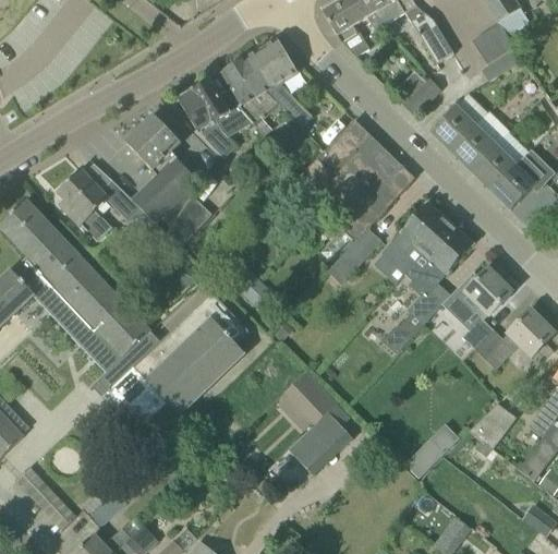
[(383,25),(367,0),(340,0),(323,11),(342,43),(355,57),(370,48),(359,31),(356,32),(353,25),(367,16),(375,29),(383,25)]
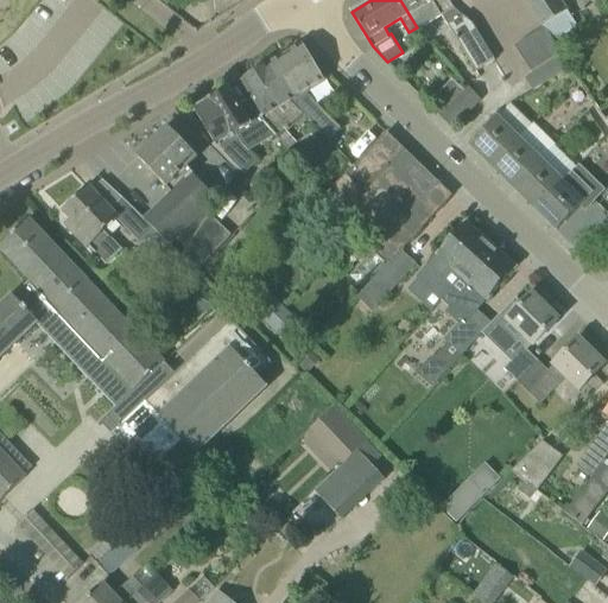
[(400,0),(417,27),(441,13),(475,69),(493,57),(470,19),(454,5),(450,0),(400,0)]
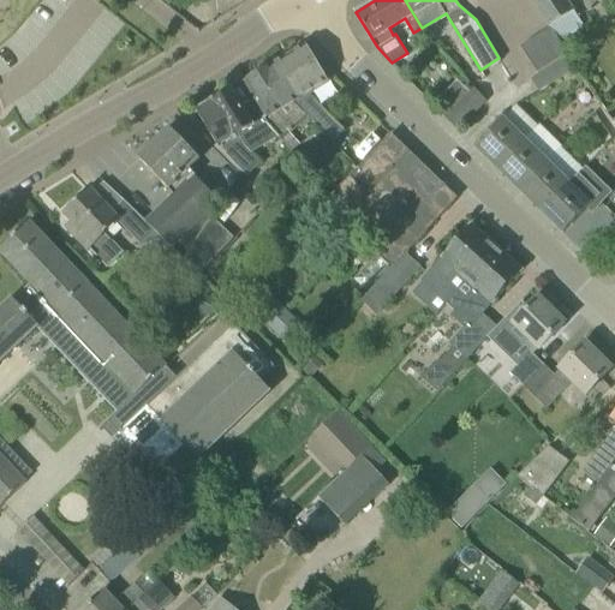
[(536,0),(553,24),(561,37),(583,23),(568,0),(536,0)]
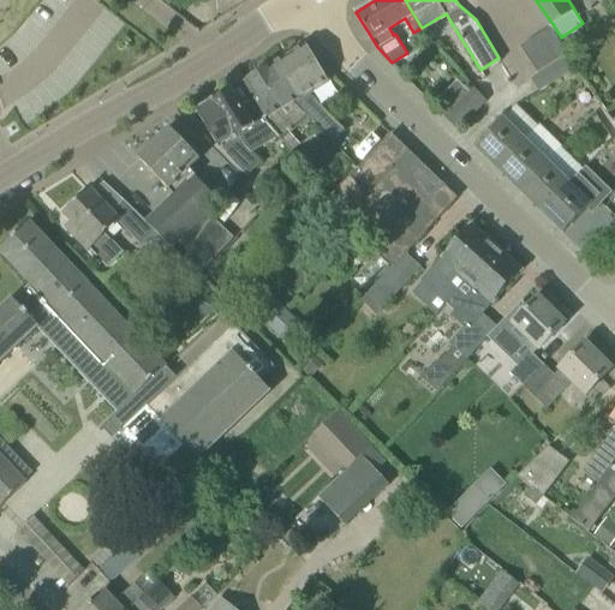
[(520,43),(536,71),(566,52),(559,39),(561,37),(553,24),(520,43)]
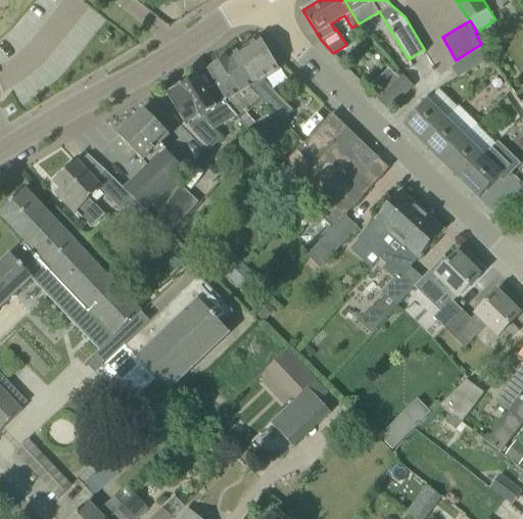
[(278,65),(278,64),(259,36),(231,53),(239,68),(243,66),(252,80),(249,83),(262,95),(283,118),(293,107),(262,76),(278,65)]
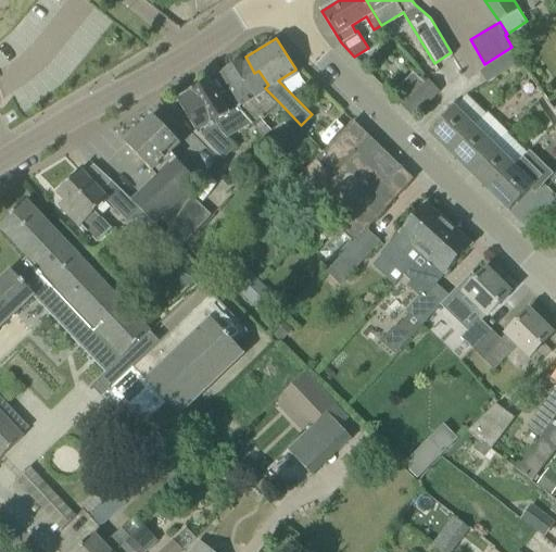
[(485,80),(519,60),(512,47),(484,64),(478,67),(485,80)]
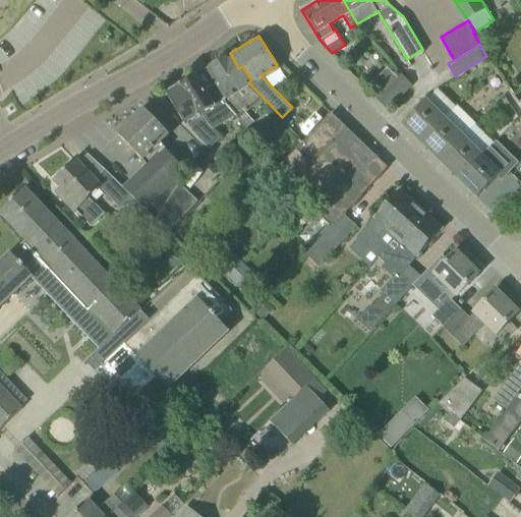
[(224,99),(238,113),(250,126),(258,119),(246,107),(261,95),(248,82),(251,79),(242,66),(238,68),(230,53),(208,66),(226,97),(224,99)]
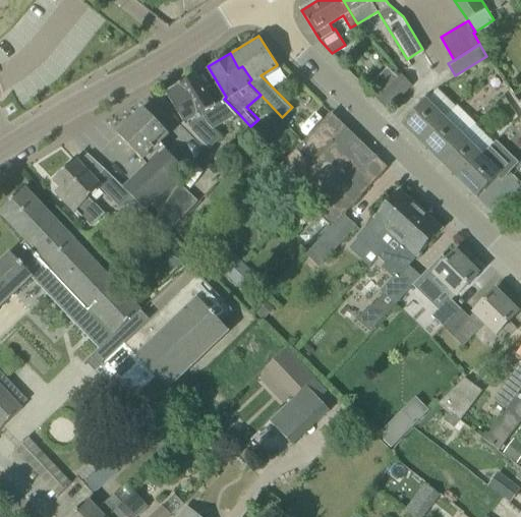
[(377,96),(388,107),(409,85),(398,74),(397,74),(388,65),(377,76),(380,81),(377,84),(382,90),(377,96)]
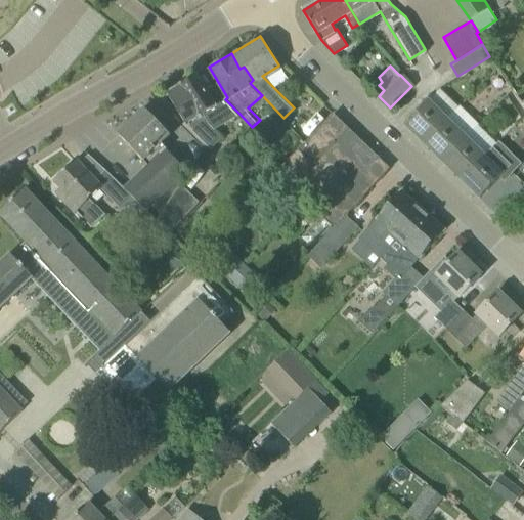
[(215,126),(225,120),(236,115),(237,116),(239,114),(225,99),(215,104),(197,75),(168,92),(184,121),(211,147),(222,135),(215,126)]
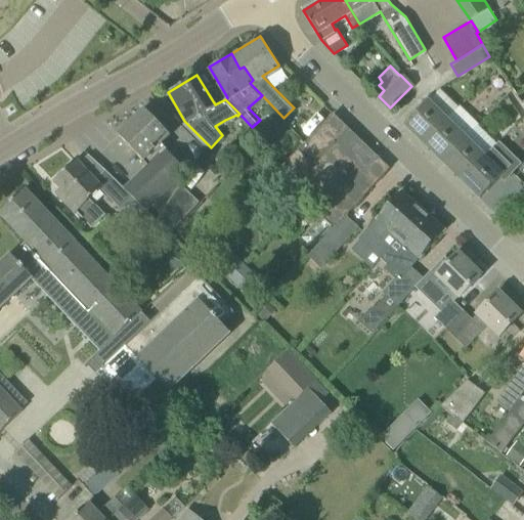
[(424,140),(446,117),(428,98),(404,122),(424,140)]
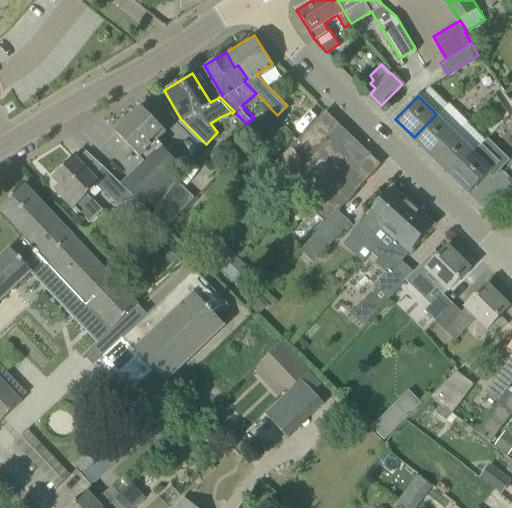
[(166,130),(141,104),(115,129),(140,155),(143,152),(148,157),(121,183),(141,203),(181,164),(162,145),(163,144),(158,138),(166,130)]
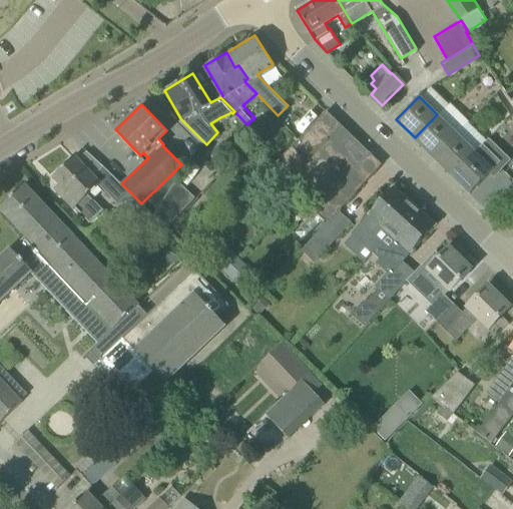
[(310,162),(333,138),(343,128),(326,111),(327,109),(292,144),(310,162)]
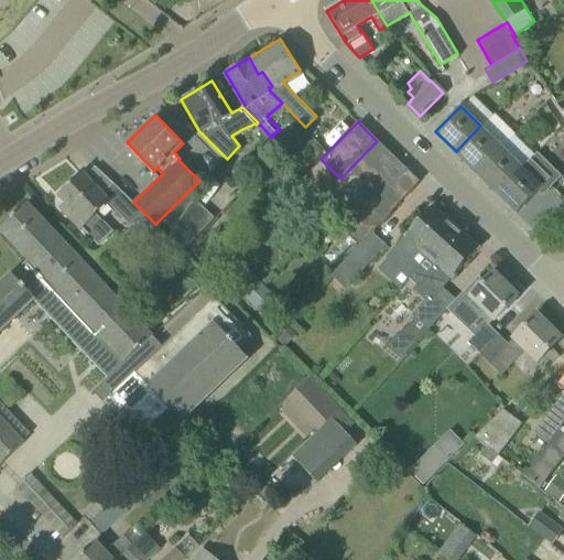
[(501,146),(480,126),(456,151),(476,171),(501,146)]
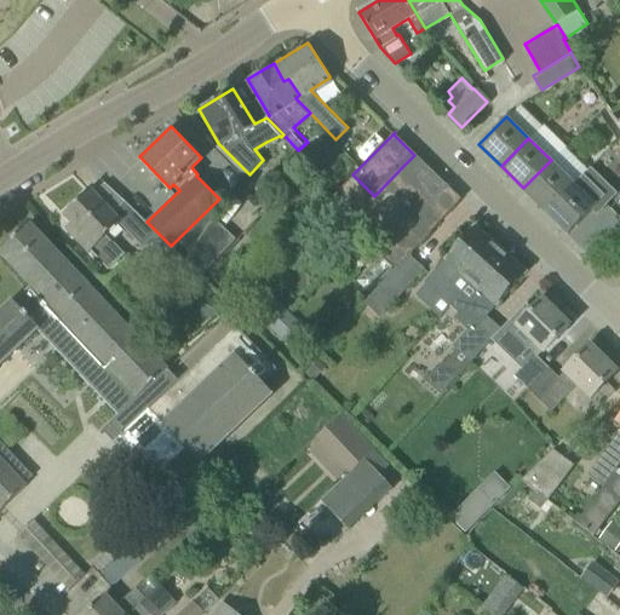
[(545,210),(573,182),(551,160),(523,188),(545,210)]
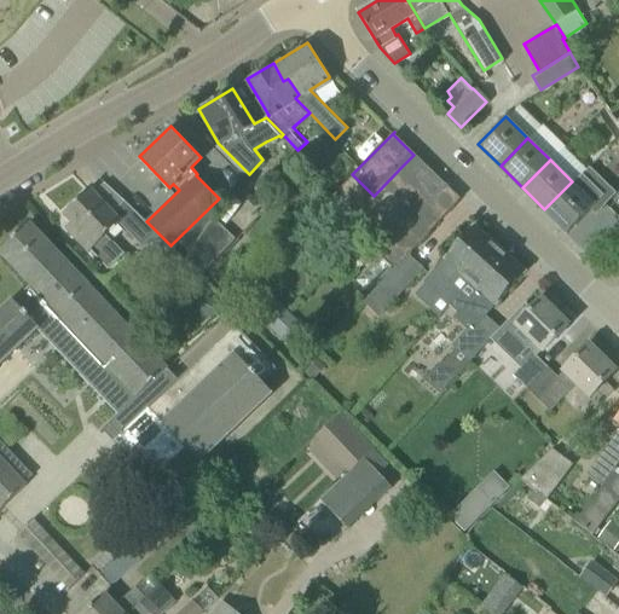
[(567,231),(591,206),(596,210),(615,191),(589,164),(572,181),(544,209),(567,231)]
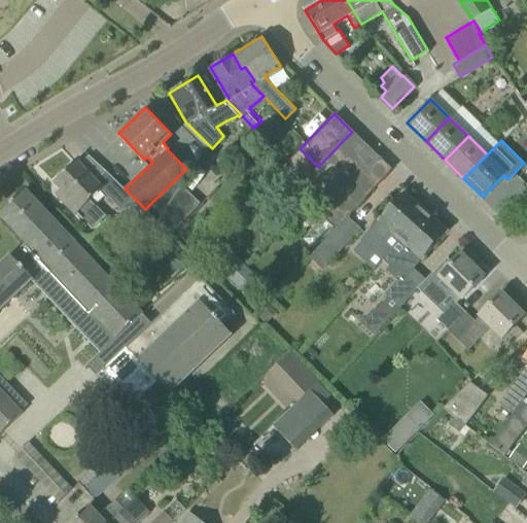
[(284,164),(337,224),(338,225),(347,215),(348,216),(391,167),(380,155),(378,158),(363,143),(353,153),(342,142),(318,167),(300,148),(284,164)]
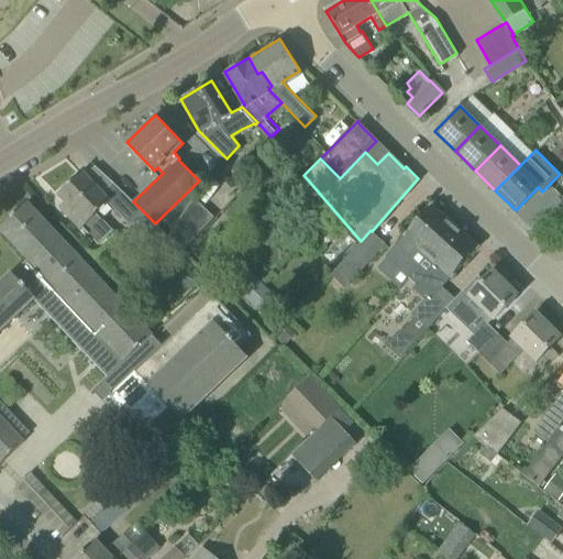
[(110,198),(81,171),(78,173),(76,172),(69,178),(70,181),(58,193),(66,200),(61,206),(83,226),(99,242),(112,228),(97,211),(110,198)]
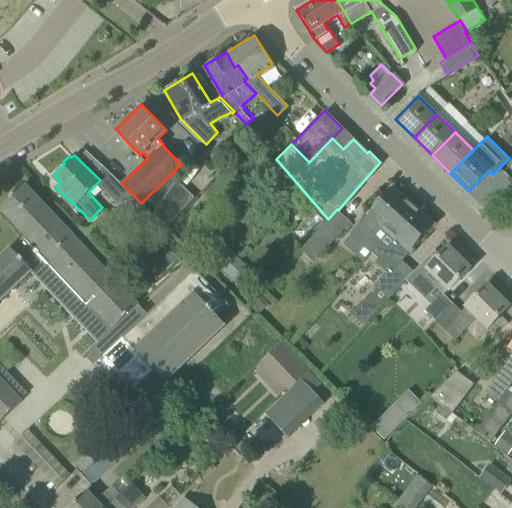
[(128,192),(110,174),(100,183),(118,202),(128,192)]
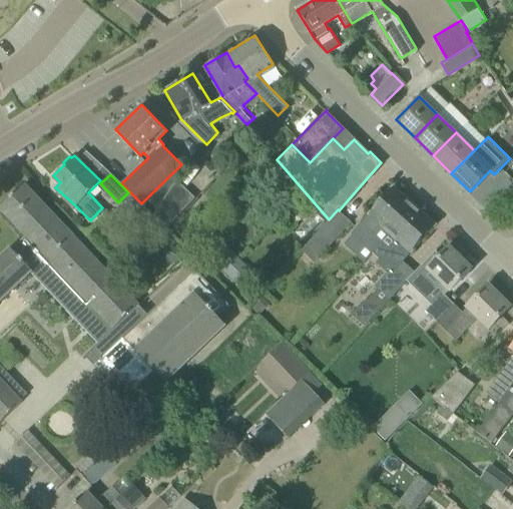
[(91,350),(99,358),(122,337),(115,330),(140,307),(137,304),(138,303),(24,182),(0,205),(0,206),(25,233),(0,257),(0,420),(22,400),(20,398),(27,392),(0,363),(0,300),(31,271),(98,341),(87,352),(88,353),(91,350)]
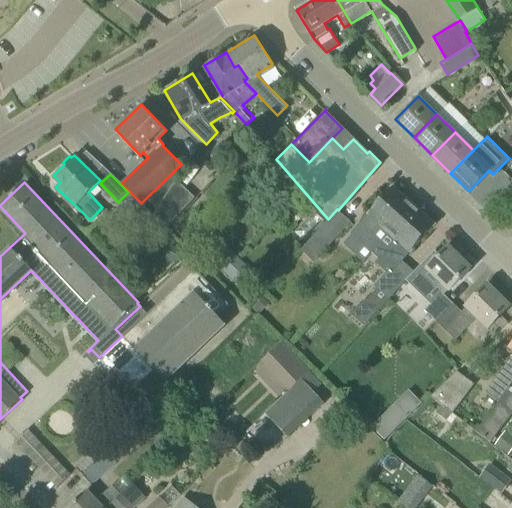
[(164,205),(182,212),(191,188),(172,182),(164,205)]
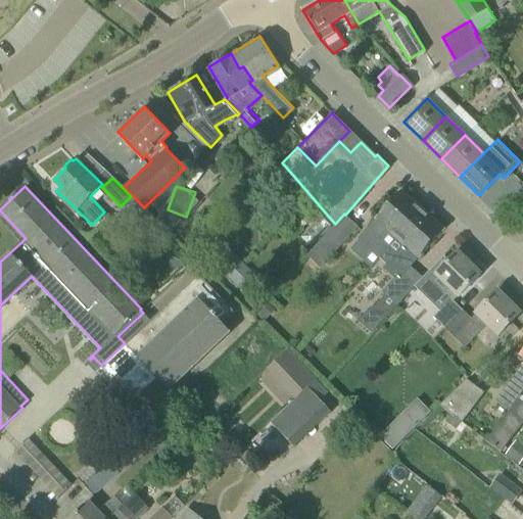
[(371,266),(380,255),(379,255),(421,208),(399,189),(398,191),(378,214),(375,217),(376,218),(359,237),(350,246),(371,266)]
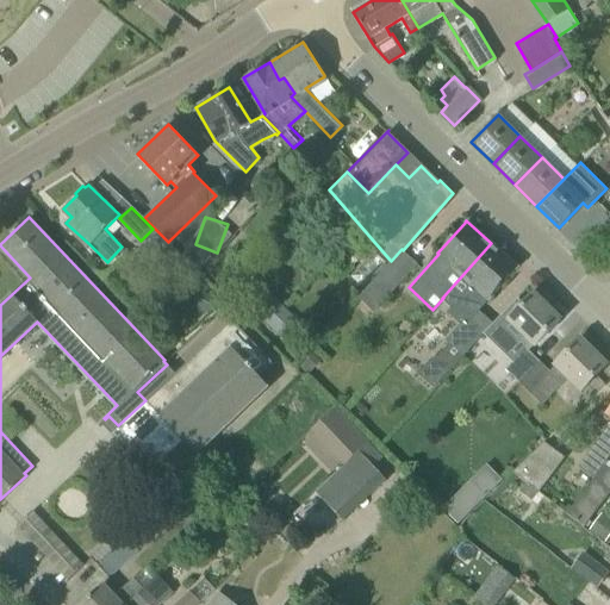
[(448,368),(461,353),(486,326),(471,313),(490,293),(491,294),(516,266),(491,243),(442,298),(443,298),(464,317),(444,338),(448,341),(434,356),(448,368)]
